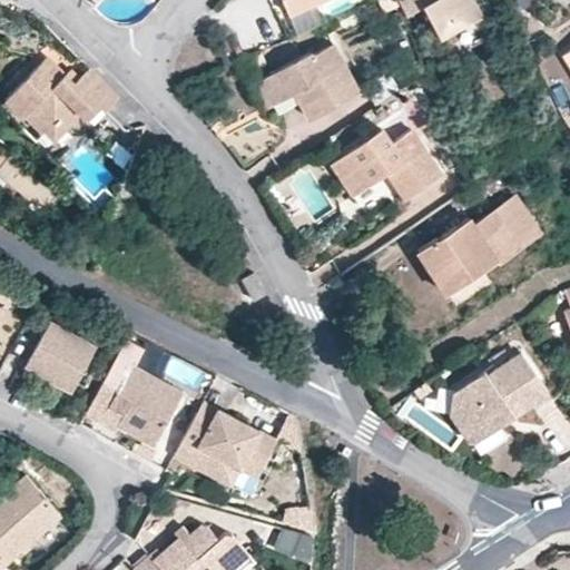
[(318,0),(282,0),(288,13),(318,0)]
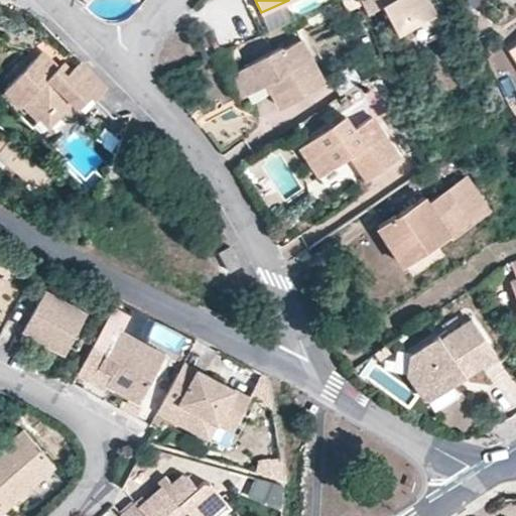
[(361,4),(359,0),(342,0),(347,11),(361,4)]
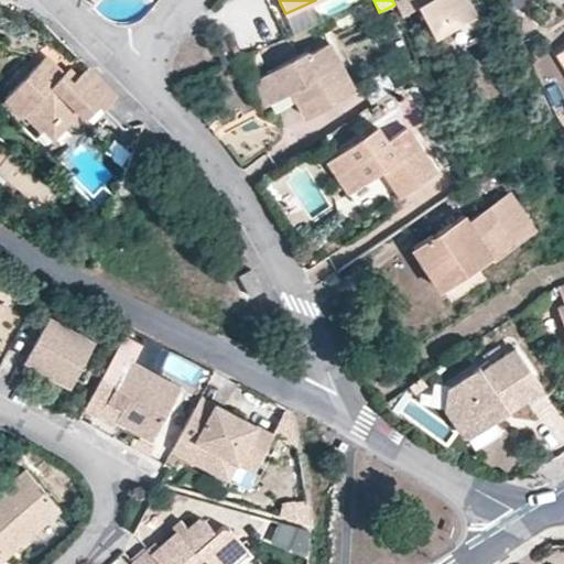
[(419,6),(415,0),(397,0),(403,13),(419,6)]
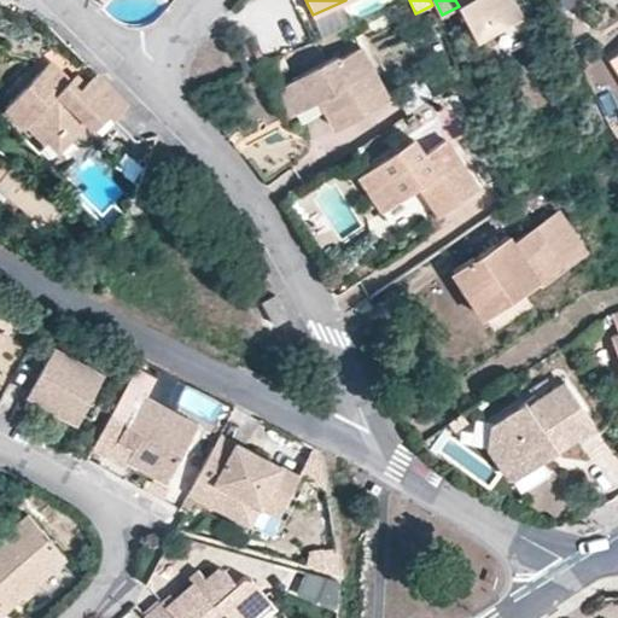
[(455,0),(459,6),(461,6),(477,40),(523,18),(514,0),(455,0)]
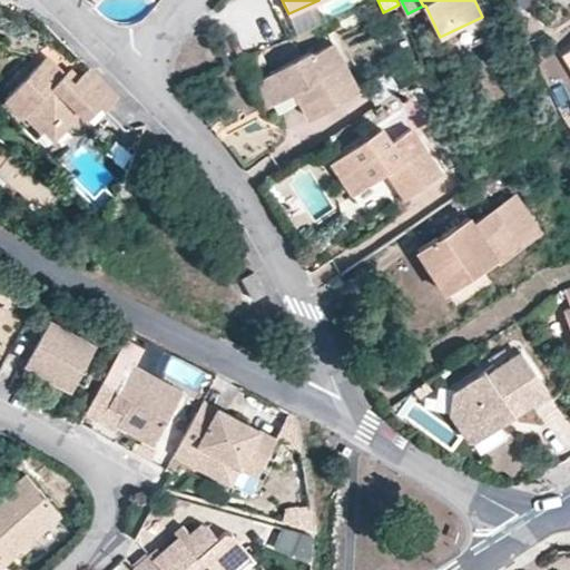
[(362,90),(334,41),(313,52),(312,49),(258,78),(272,104),(294,92),(300,104),(307,119),(362,90)]
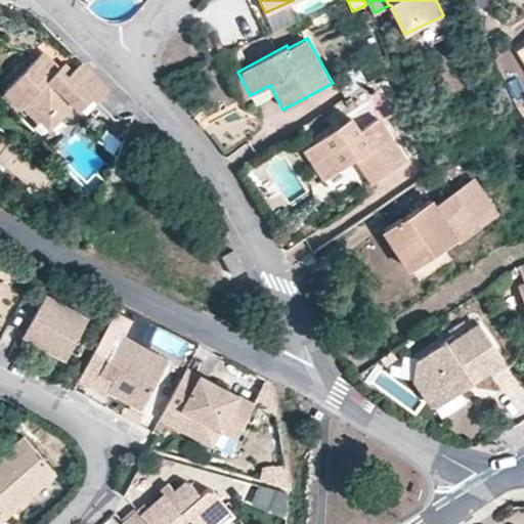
[(75,105),(76,106),(88,93),(92,97),(95,101),(110,88),(82,60),(74,69),(68,74),(60,66),(44,50),(8,86),(25,104),(22,106),(38,123),(40,121),(48,112),(53,116),(69,100),(75,105)]
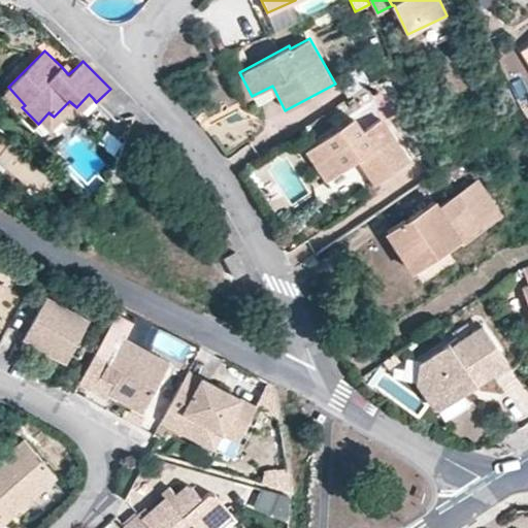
[(394,65),(389,53),(362,68),(369,81),(394,65)]
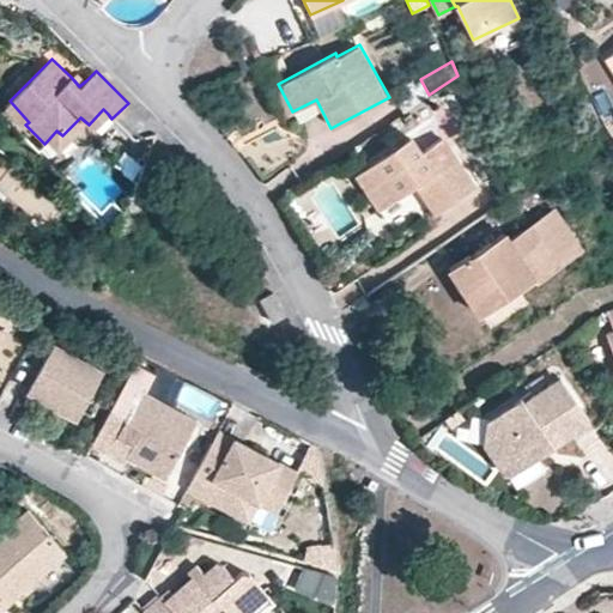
[(86,80),(77,71),(71,77),(79,86),(86,80)]
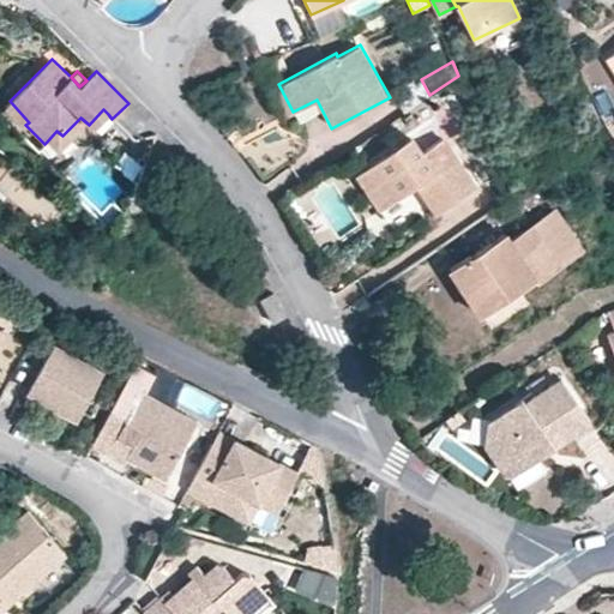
[(429,95),(420,79),(395,94),(403,113),(429,95)]
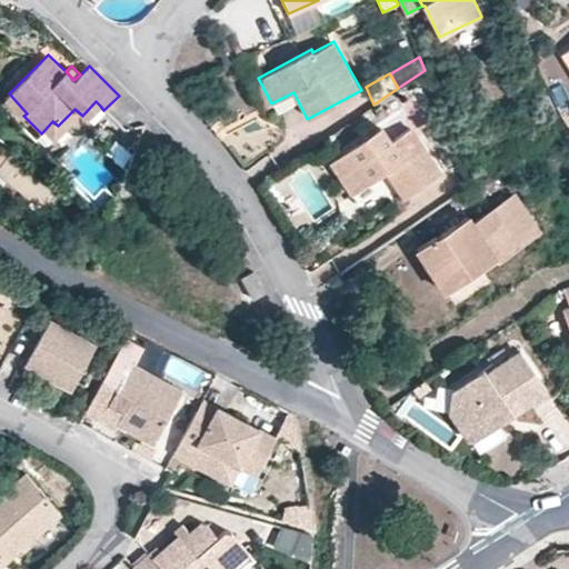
[(271,103),(258,78),(249,82),(262,109),(271,103)]
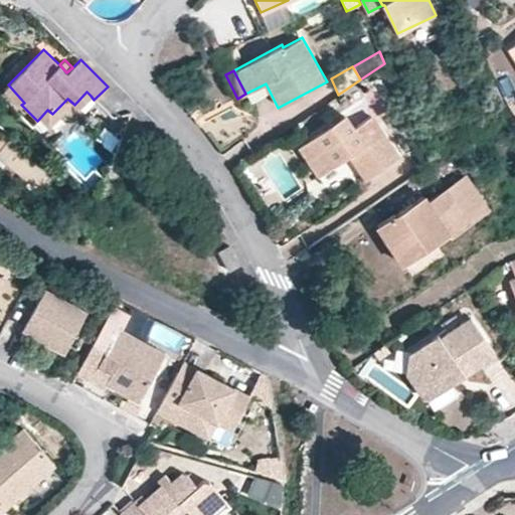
[(24,103),(8,84),(3,90),(19,108),(21,105),(24,103)]
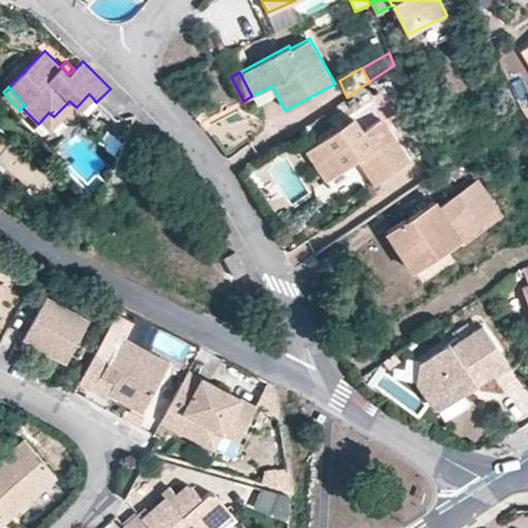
[(93,98),(89,94),(76,107),(79,111),(93,98)]
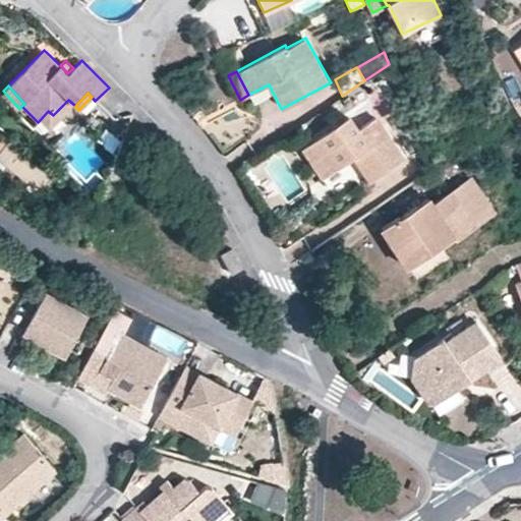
[(74,105),(68,100),(53,115),(48,111),(40,120),(51,129),(74,105)]
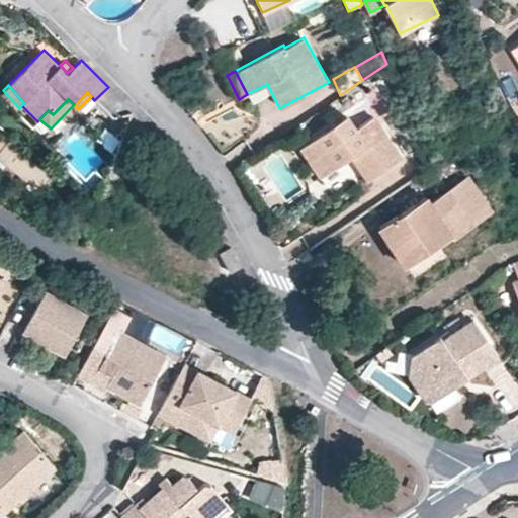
[(373,115),(357,127),(348,115),(300,148),(320,177),(350,156),(366,181),(401,157),(373,115)]
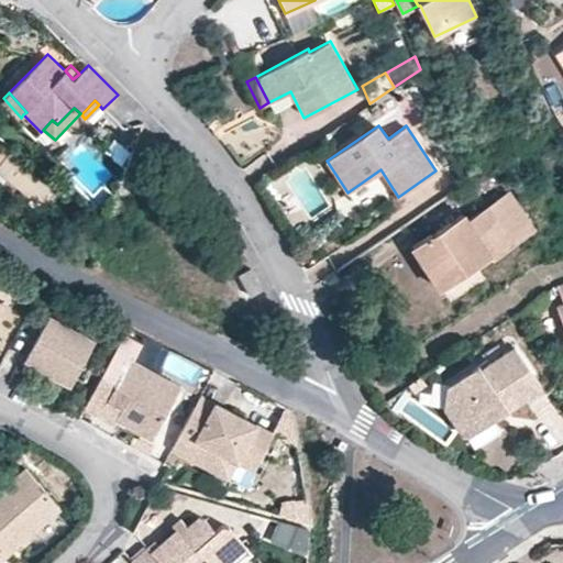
[(534,231),(508,191),(468,219),(465,212),(411,246),(441,290),(490,256),(493,260),(534,231)]
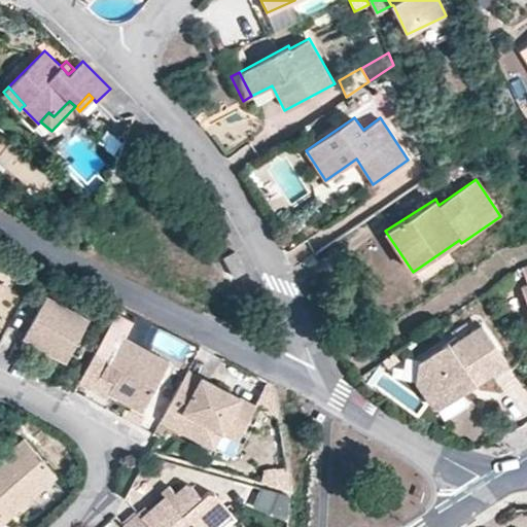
[(246,270),(236,249),(222,256),(234,278),(246,270)]
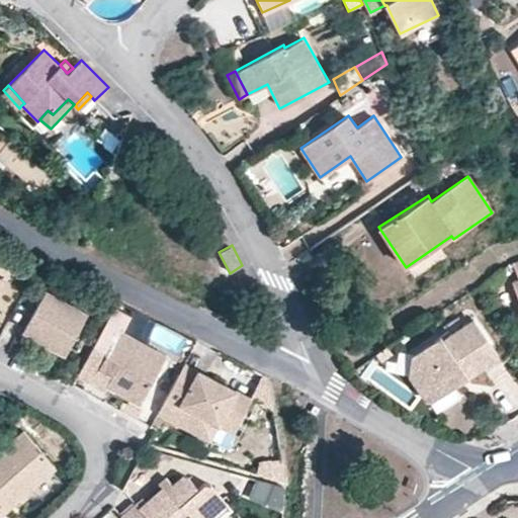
[(65,355),(87,313),(45,289),(25,326),(38,333),(35,339),(65,355)]
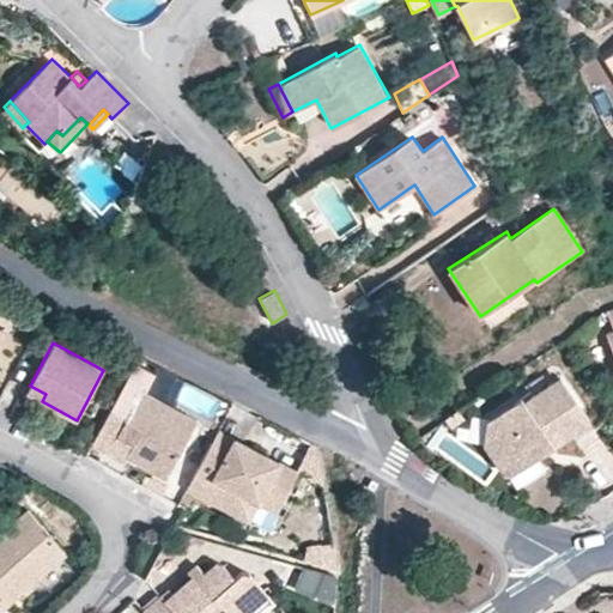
[(587,419),(557,374),(520,398),(516,393),(490,412),(481,417),(478,442),(498,471),(505,472),(534,453),(587,419)]
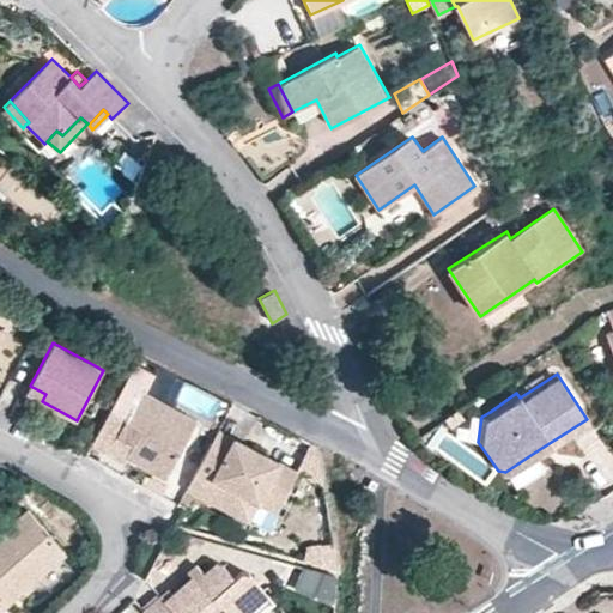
[(165,477),(196,419),(141,389),(139,394),(123,384),(101,428),(116,436),(132,444),(126,456),(165,477)]
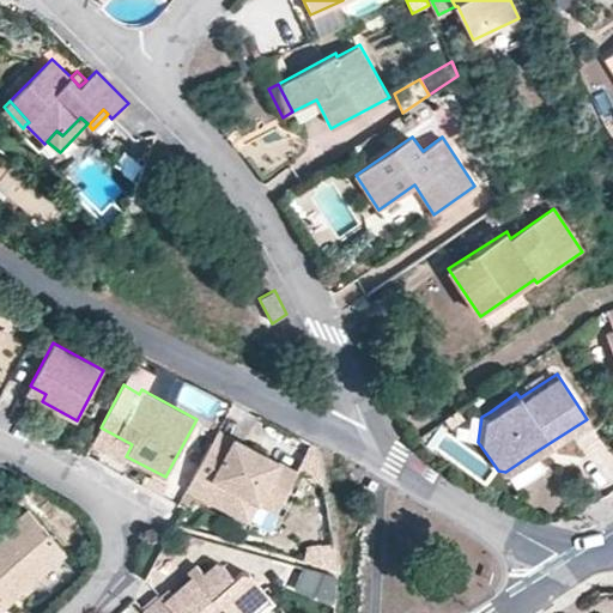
[(42,401),(46,394),(30,386),(25,393),(42,401)]
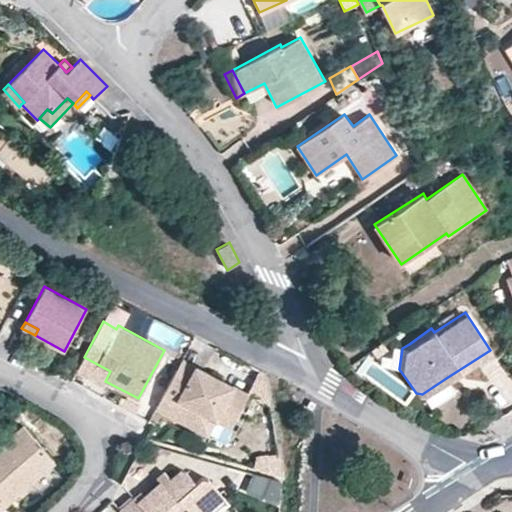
[(385,347),(379,338),(368,346),(375,355),(385,347)]
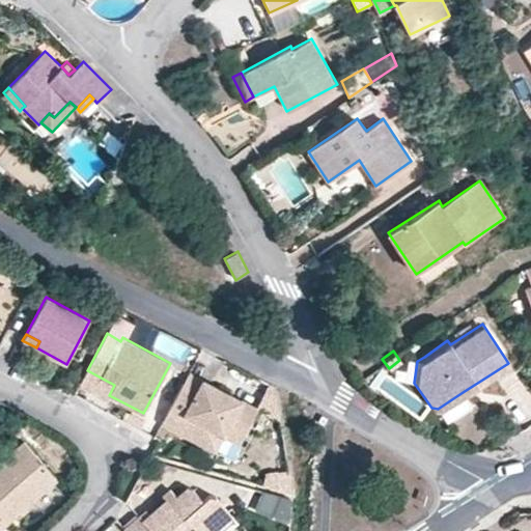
[(424,357),(421,353),(402,365),(414,383),(417,361),(424,357)]
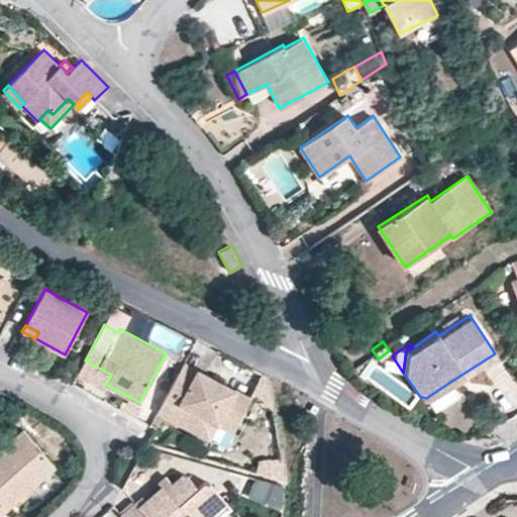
[(202,381),(205,374),(184,363),(181,369),(202,381)]
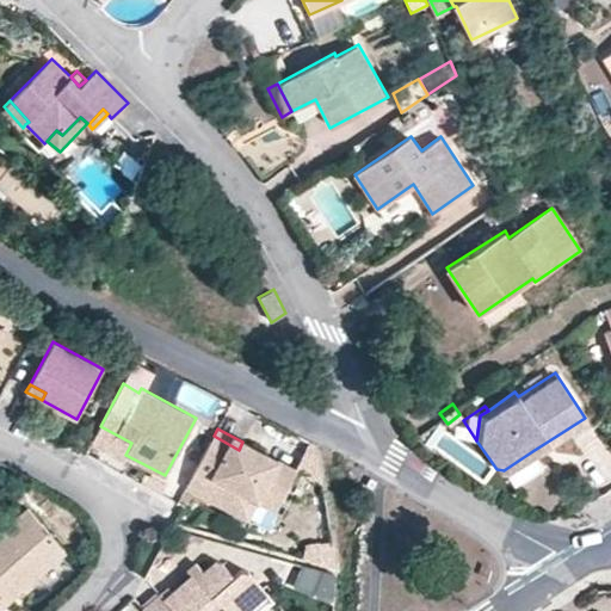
[(131,443),(116,434),(110,446),(125,455),(131,443)]
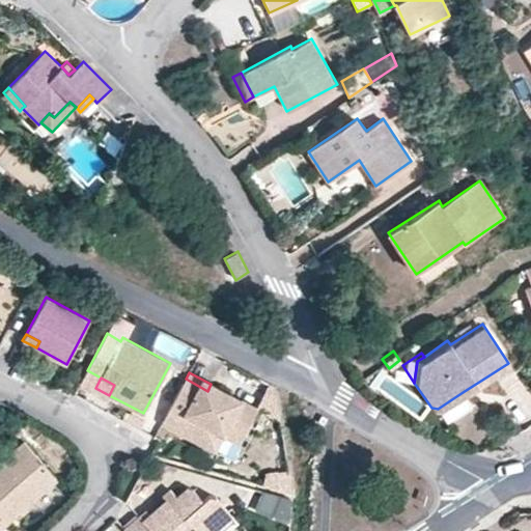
[(224,436),(243,401),(211,384),(207,391),(186,379),(162,423),(216,451),(224,436)]
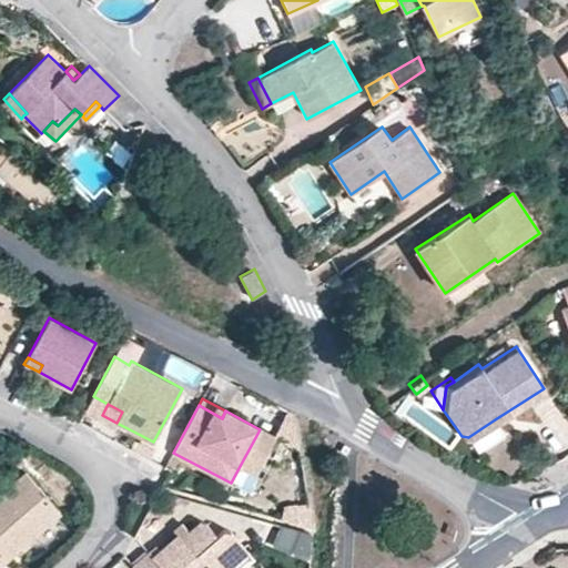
[(495,419),(468,437),(477,449),(503,432),(495,419)]
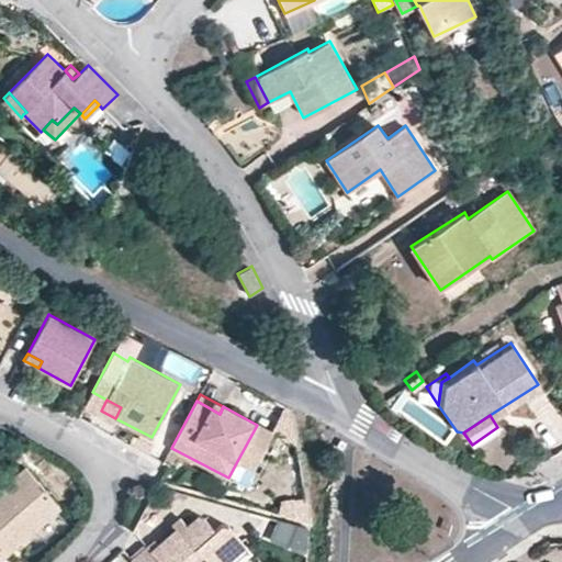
[(254,469),(272,434),(257,425),(237,461),(254,469)]
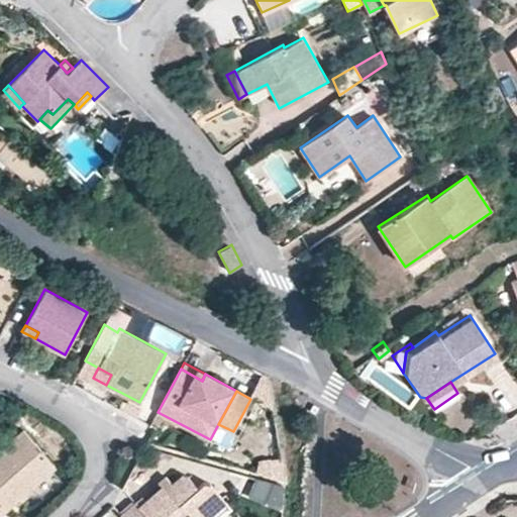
[(5,509),(55,464),(23,428),(0,448),(0,515),(6,510),(5,509)]
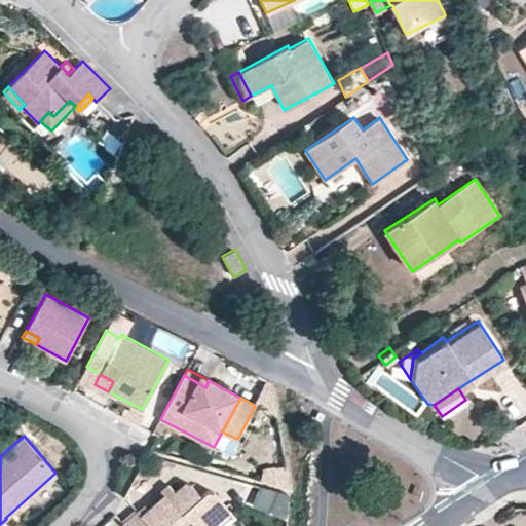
[(185,482),(175,491),(167,497),(164,493),(164,494),(142,515),(138,510),(122,523),(124,525),(213,525),(231,512),(215,492),(208,490),(201,495),(191,485),(185,482)]
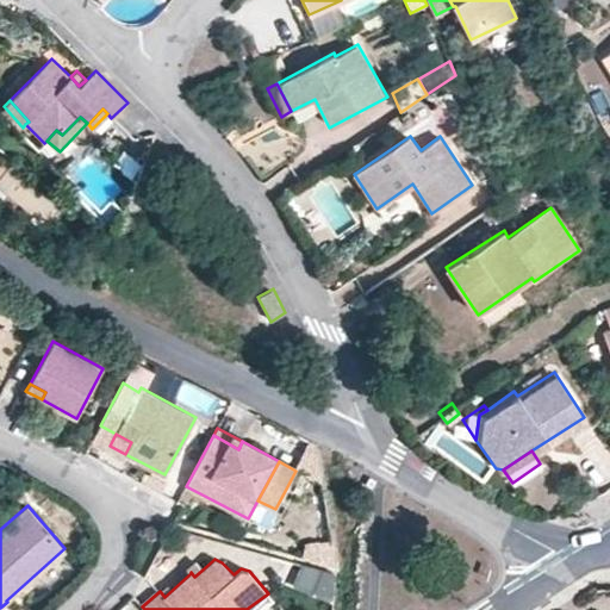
[(194,577),(203,570),(195,561),(186,570),(191,573),(191,572),(194,577)]
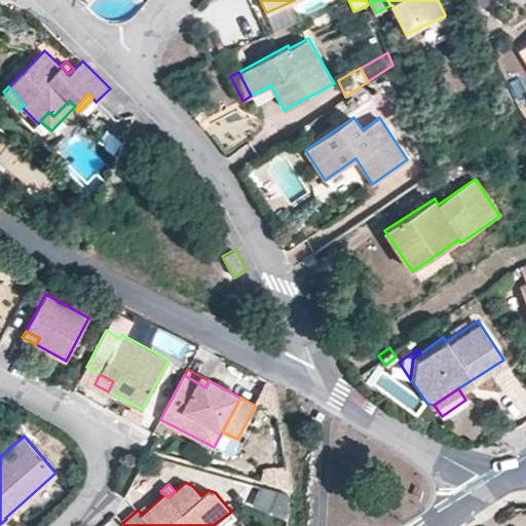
[(250,508),(283,515),(288,491),(254,484),(250,508)]
